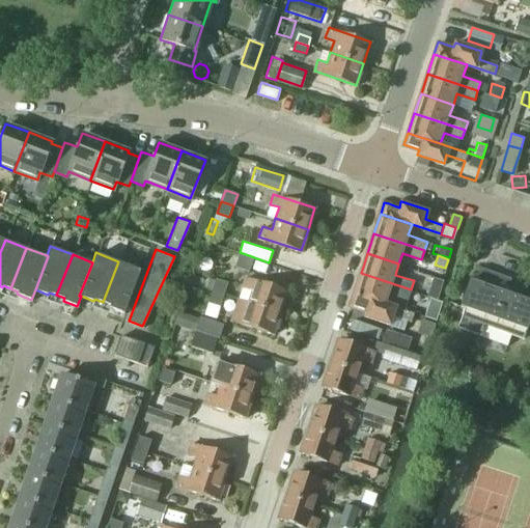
[(118,261),(103,302),(110,305),(109,307),(123,312),(140,270),(118,261)]
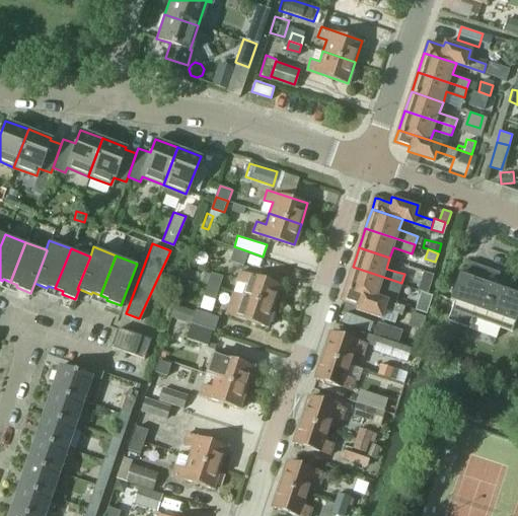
[(454,301),(449,319),(469,326),(472,316),(513,330),(517,316),(517,292),(496,285),(501,272),(465,260),(460,273),(459,273),(450,299),(454,301)]
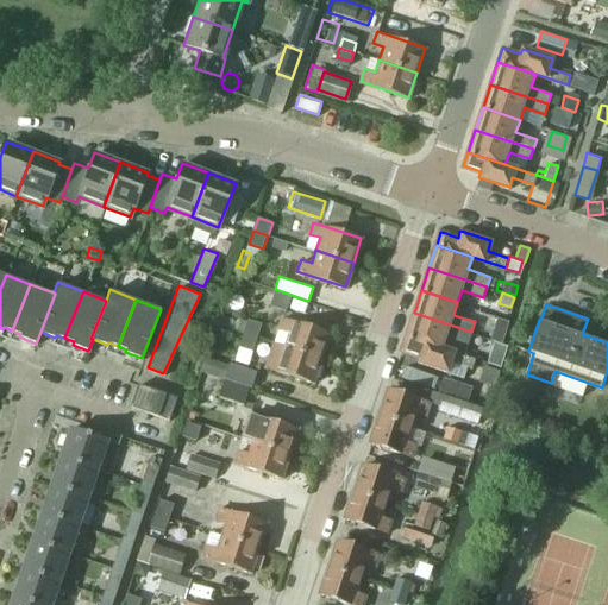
[(414,313),(407,334),(443,346),(446,335),(469,342),(471,332),(414,313)]
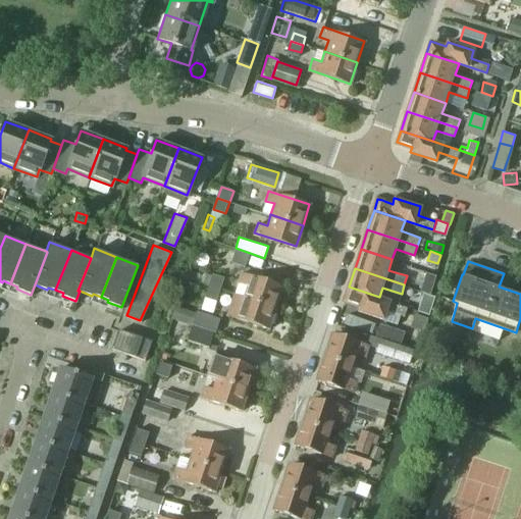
[(241,271),(235,293),(275,306),(282,284),(241,271)]
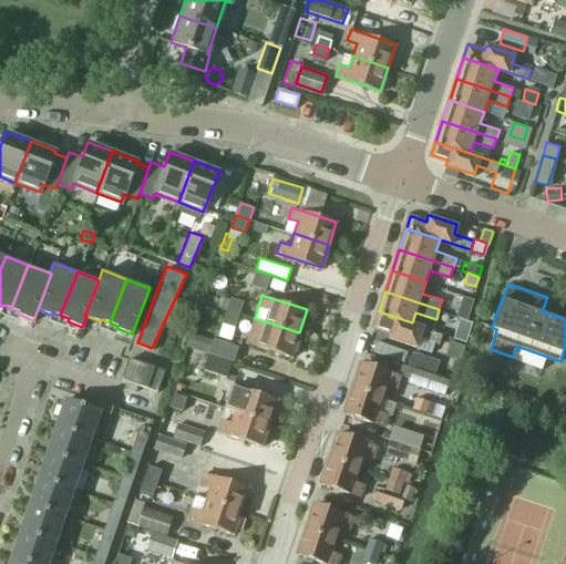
[(233,298),(228,308),(243,314),(246,303),(233,298)]
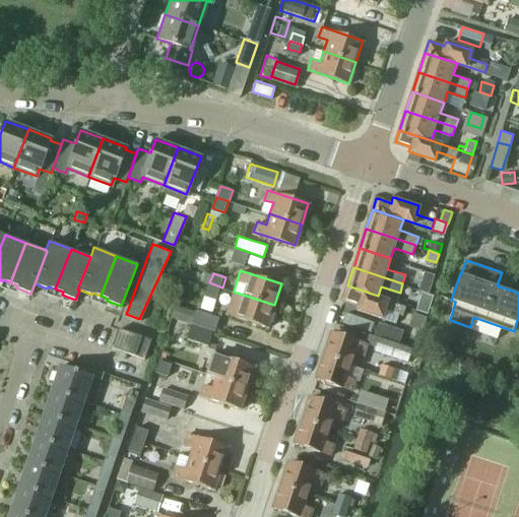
[(209,282),(205,297),(217,301),(222,287),(209,282)]
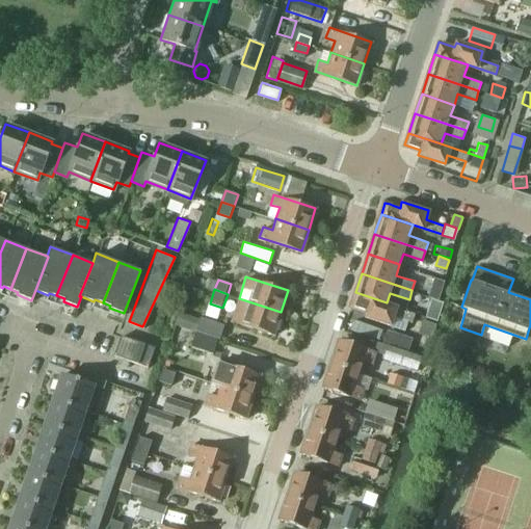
[(355,292),(350,306),(365,311),(364,315),(391,324),(394,316),(407,321),(413,322),(416,313),(407,310),(387,302),(355,292)]
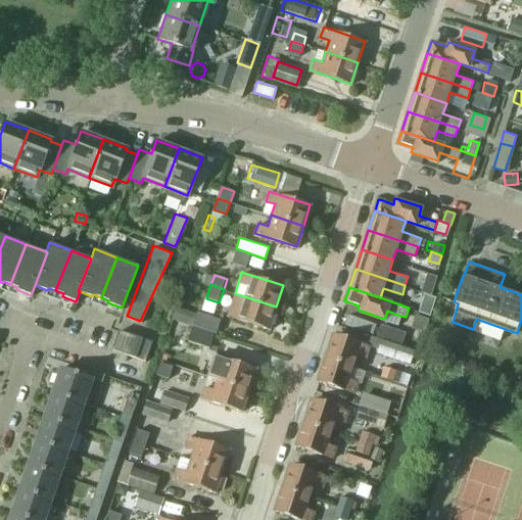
[(405,296),(423,302),(427,303),(430,294),(408,287),(405,296)]
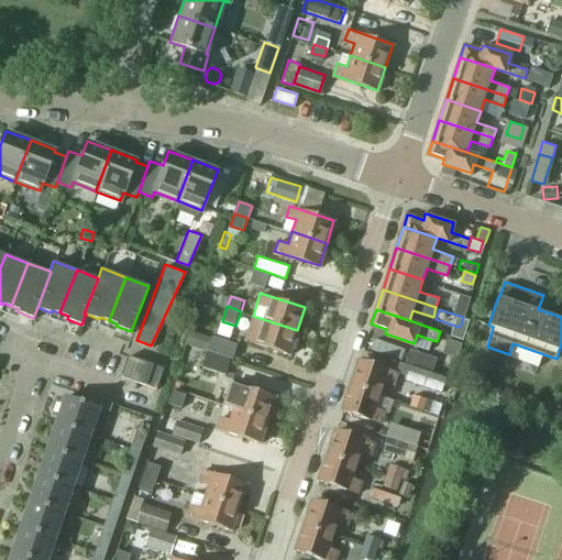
[(289,353),(297,330),(253,316),(245,338),(289,353)]
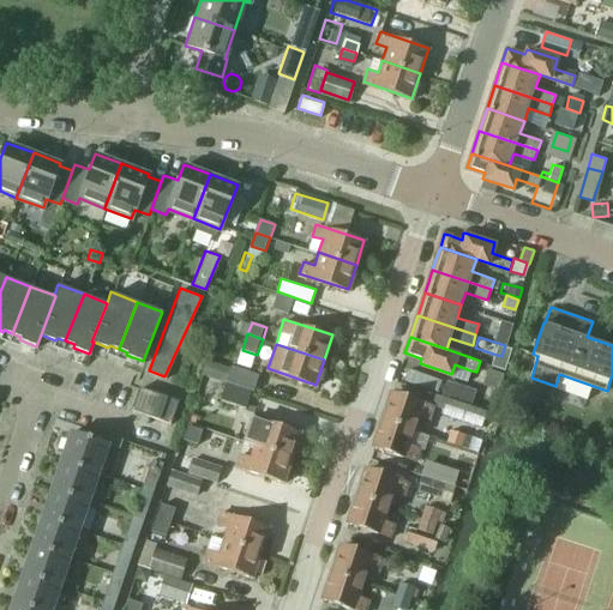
[(232,366),(227,380),(227,381),(251,390),(254,391),(259,374),(232,366)]
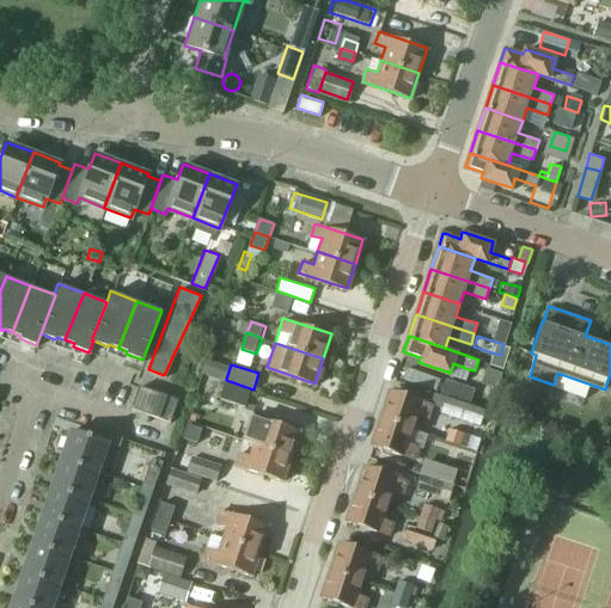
[(445,379),(441,393),(440,395),(470,404),(475,388),(445,379)]
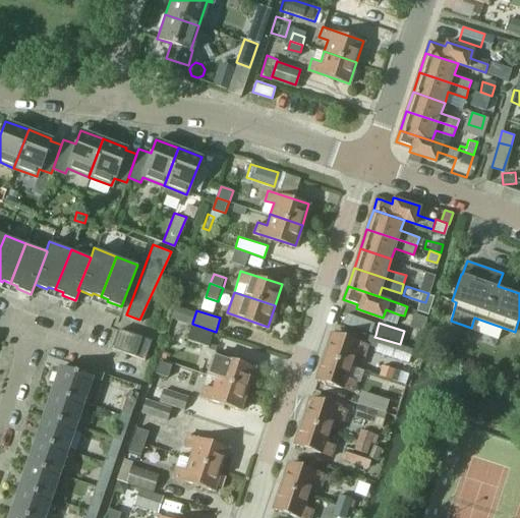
[(209,346),(213,331),(192,324),(187,339),(209,346)]
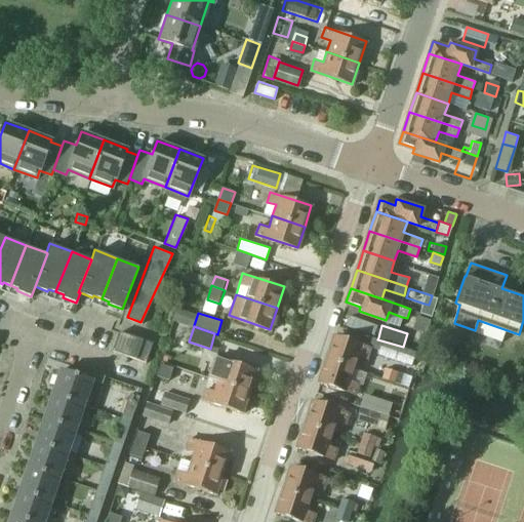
[(145,361),(152,342),(119,330),(112,350),(145,361)]
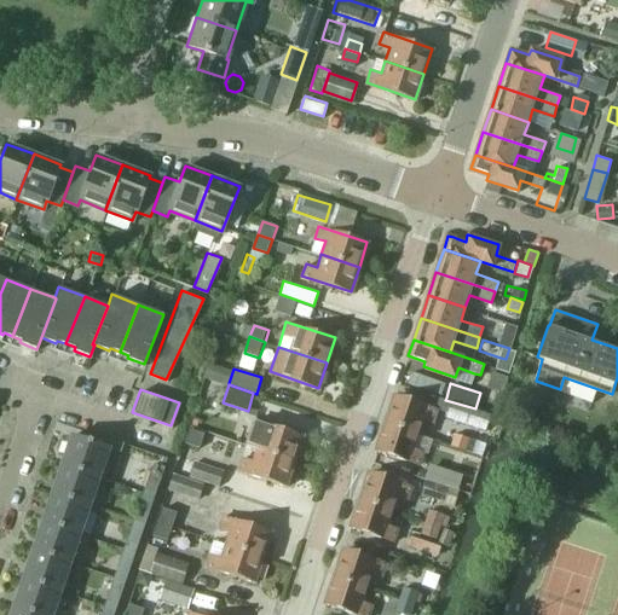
[(391,408),(386,422),(417,433),(422,418),(433,422),(437,408),(396,393),(391,408)]
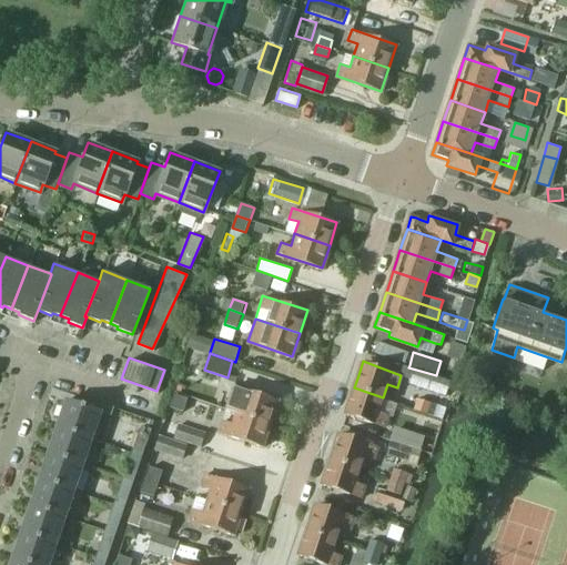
[(240,397),(235,410),(271,421),(279,397),(233,383),(230,394),(240,397)]
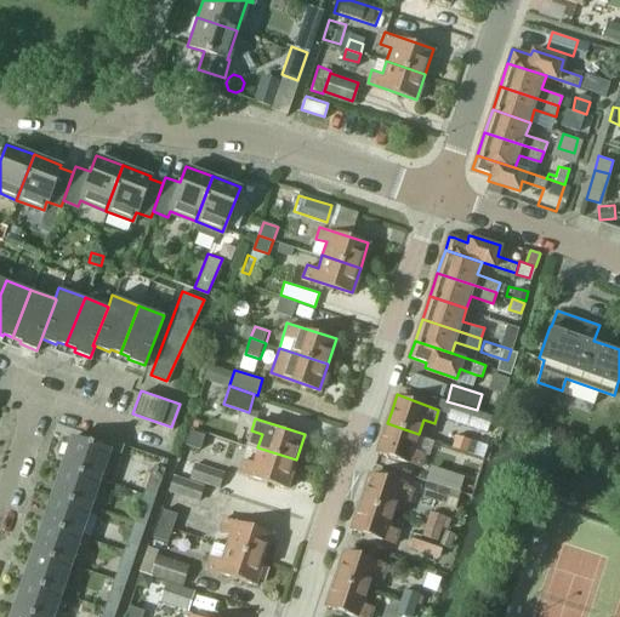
[(382,439),(379,451),(420,464),(425,452),(414,449),(419,434),(387,423),(382,439)]
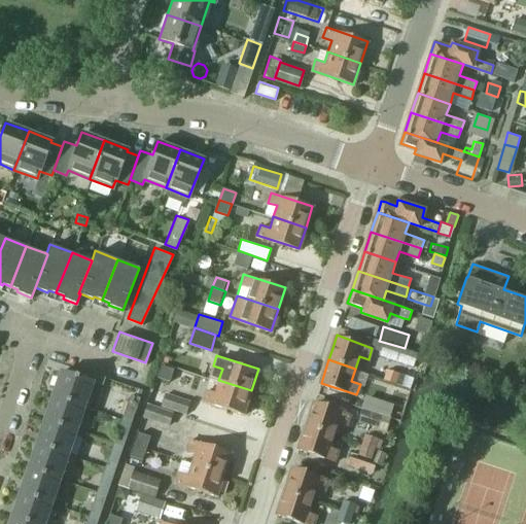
[(72,364),(70,374),(104,385),(107,377),(72,364)]
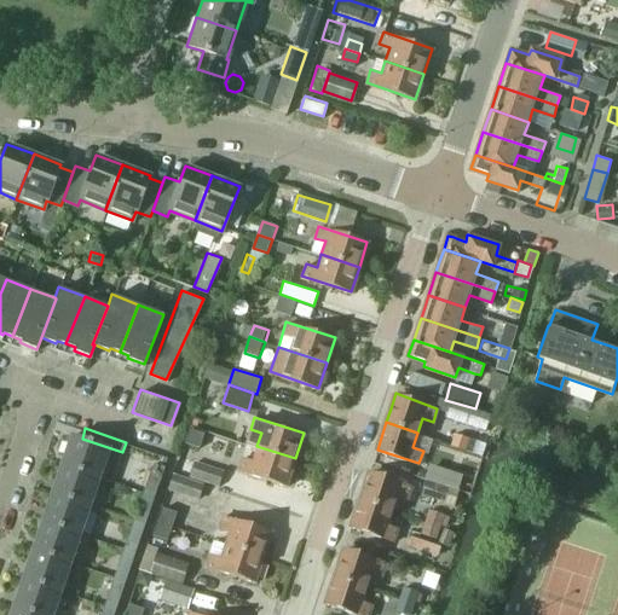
[(191,429),(186,444),(201,447),(206,433),(191,429)]
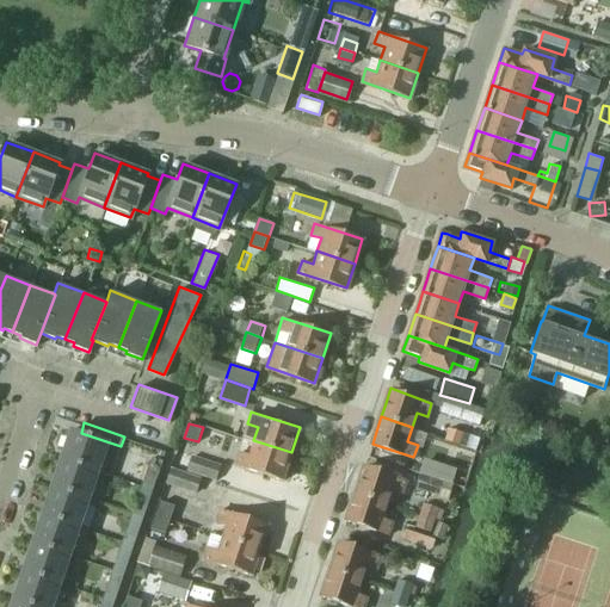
[(448,427),(444,439),(460,444),(463,432),(448,427)]
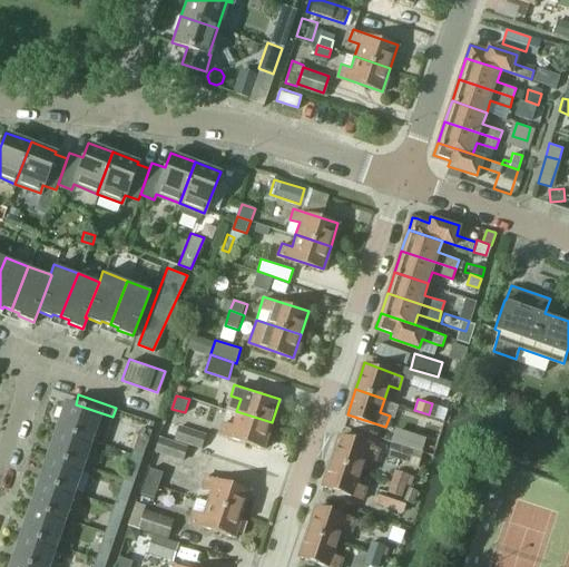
[(66,401),(57,427),(90,439),(99,412),(76,404),(66,401)]
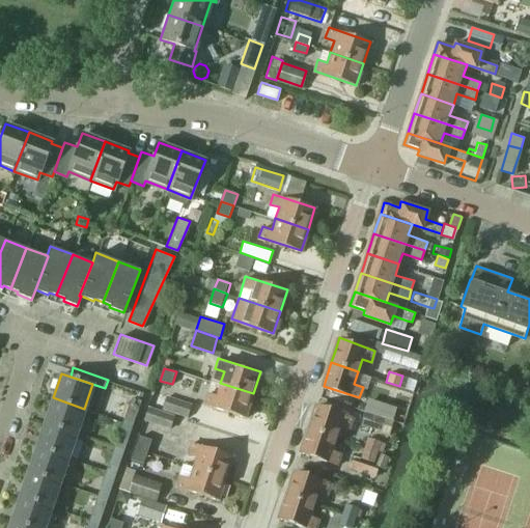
[(396,396),(399,386),(386,382),(383,392),(396,396)]
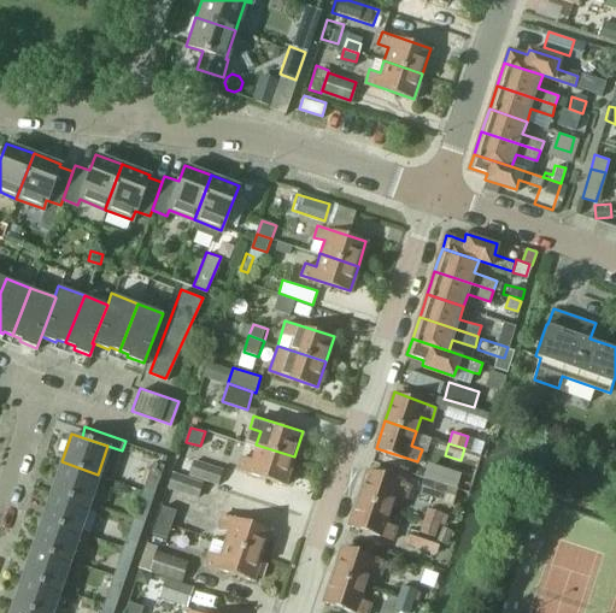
[(286,483),(294,457),(256,444),(252,457),(241,453),(236,466),(286,483)]
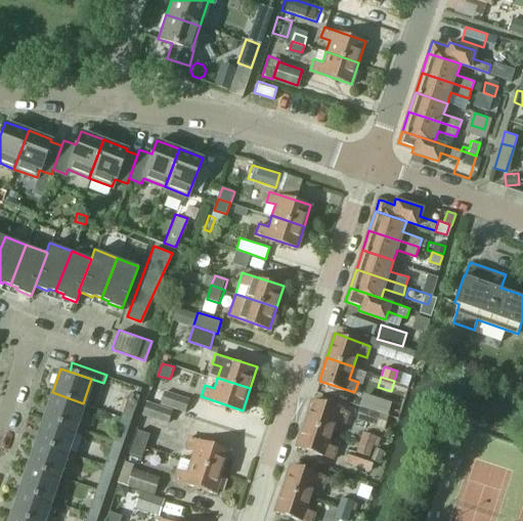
[(129,391),(121,416),(130,420),(141,387),(132,384),(130,391),(129,391)]
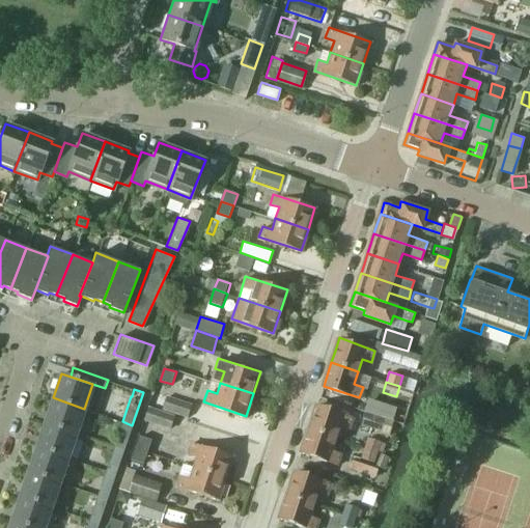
[(364,412),(384,418),(387,419),(392,401),(368,394),(363,412),(364,412)]
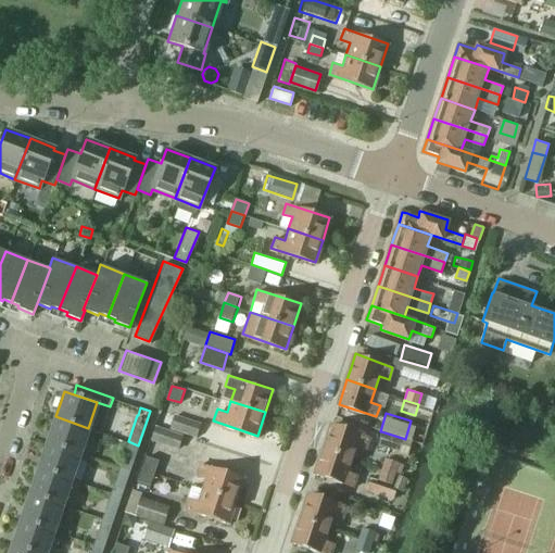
[(201,423),(175,414),(169,428),(197,437),(201,423)]
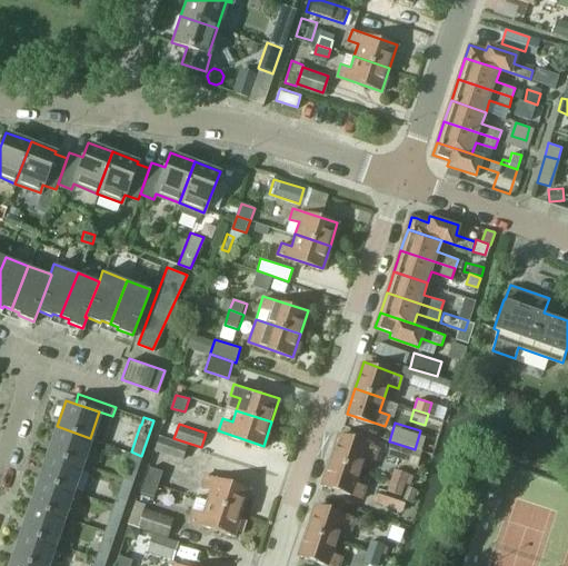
[(57,426),(47,453),(81,465),(90,438),(57,426)]
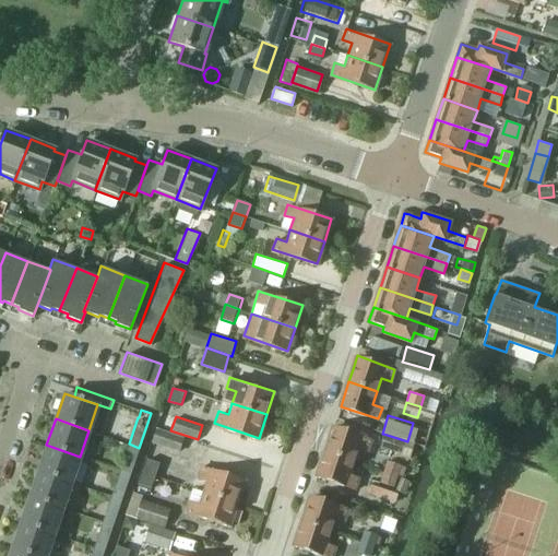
[(330,438),(325,450),(354,460),(358,447),(368,450),(371,438),(334,426),(330,438)]
